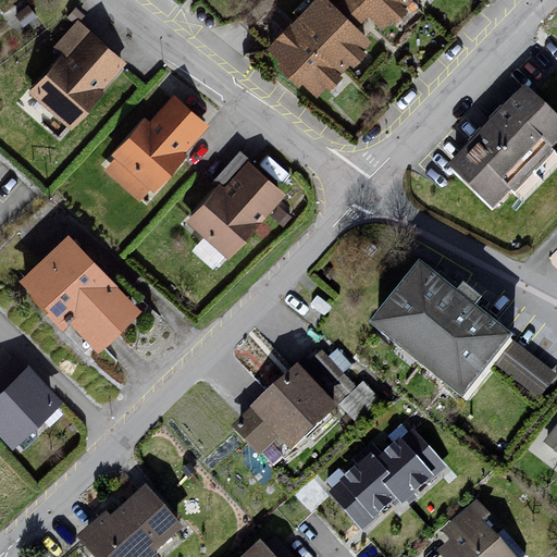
[(334,0),(323,0),(272,56),(329,109),(383,50),(364,33),(374,22),(392,39),(428,0),(350,0),(344,9),(334,0)]
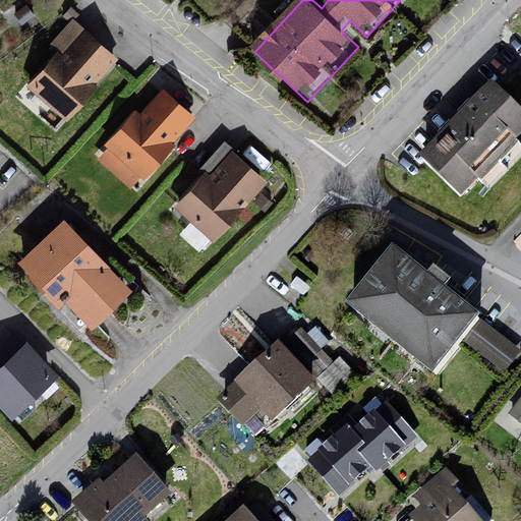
[(81,30),(30,90),(69,124),(118,64),(81,30)]
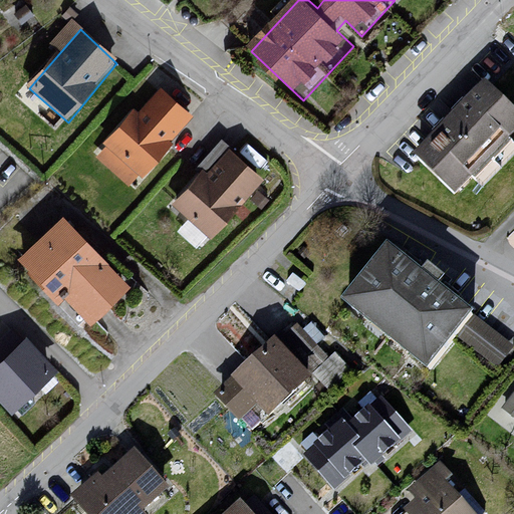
[(513,110),(484,83),(417,157),(463,199),(513,142),(513,110)]
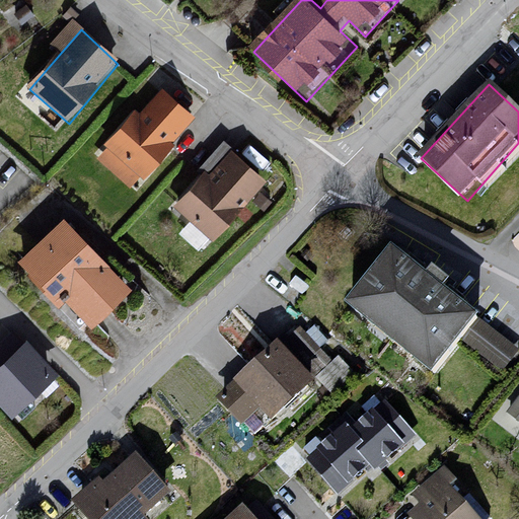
[(135,115),(96,158),(133,192),(174,149),(198,123),(164,92),(142,121),(135,115)]
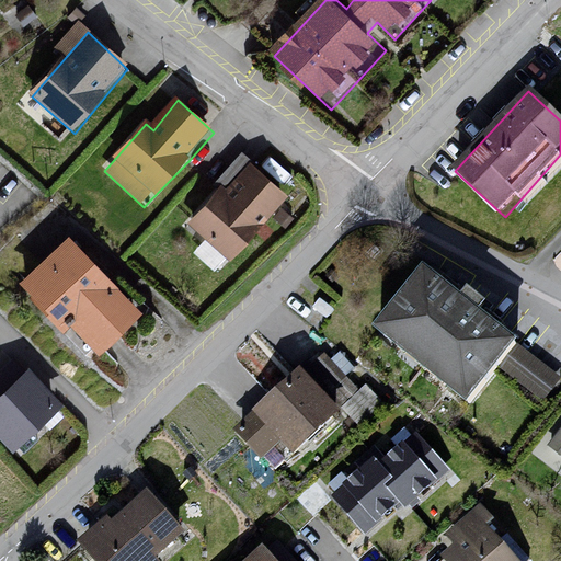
[(245,164),(192,222),(236,263),(293,204),(245,164)]
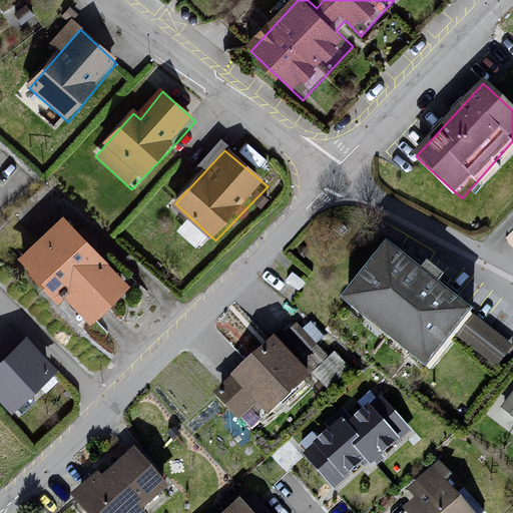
[(63,216),(16,262),(57,305),(65,298),(90,325),(130,287),(63,216)]
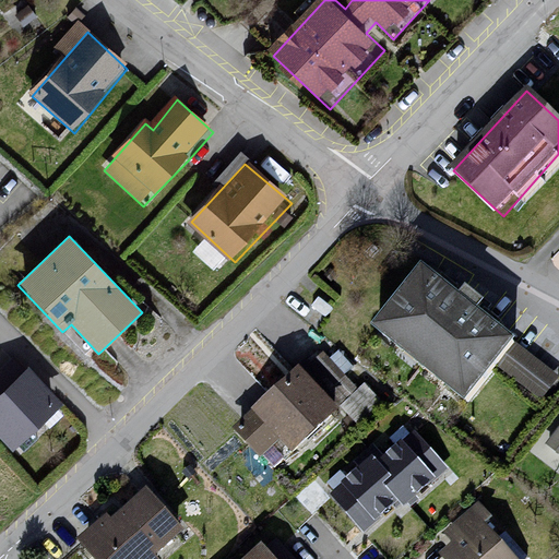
[(435,268),(428,276),(466,302),(473,294),(435,268)]
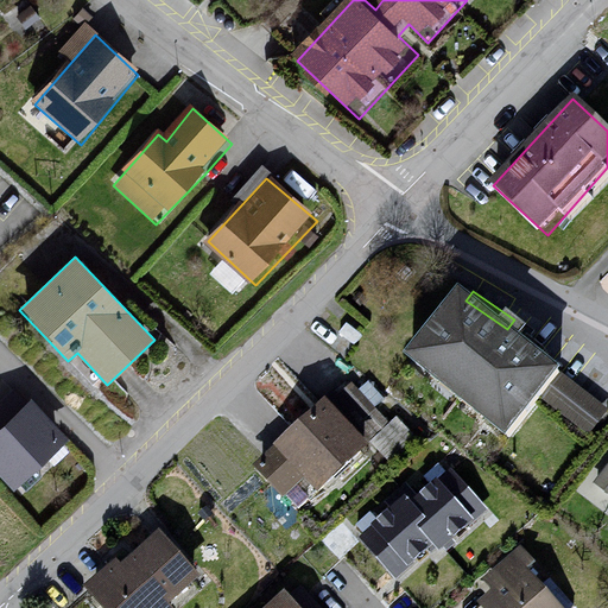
[(445,292),(392,360),(506,439),(531,401),(548,377),(445,292)]
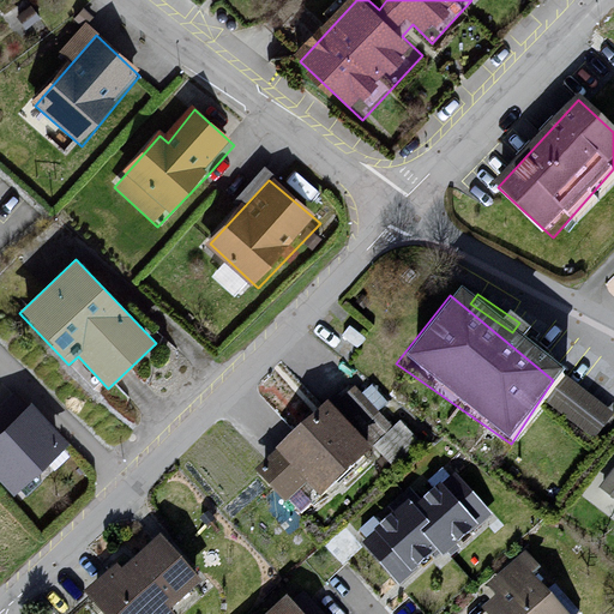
[(609,417),(553,380),(536,405),(594,444),(609,417)]
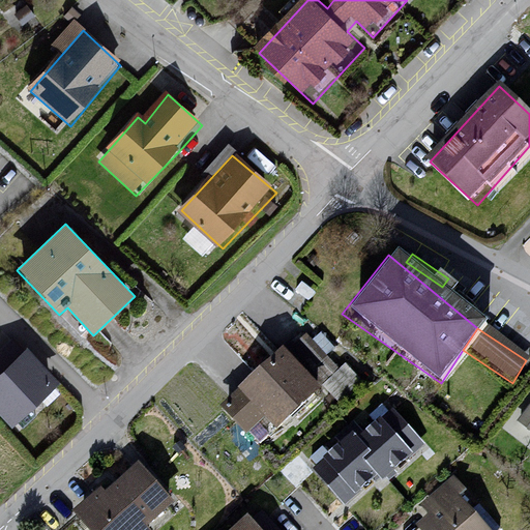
[(59,383),(27,349),(0,374),(0,412),(12,427),(59,383)]
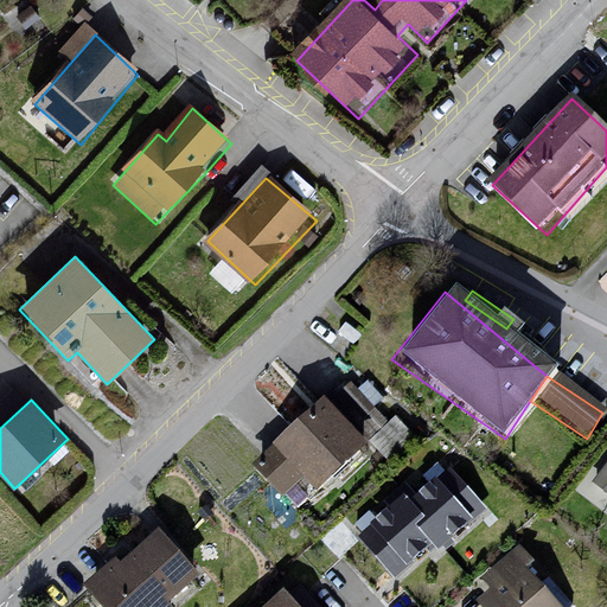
[(314,403),(249,465),(279,499),(296,485),(310,499),(357,451),(314,403)]
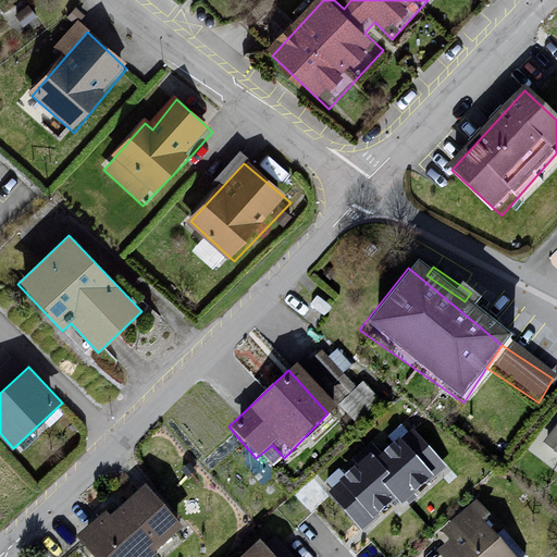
[(556,426),(546,445),(556,450),(556,426)]
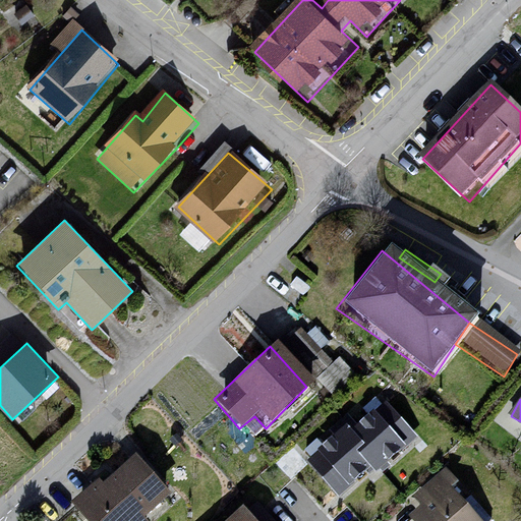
[(375,404),(303,459),(332,501),(411,440),(375,404)]
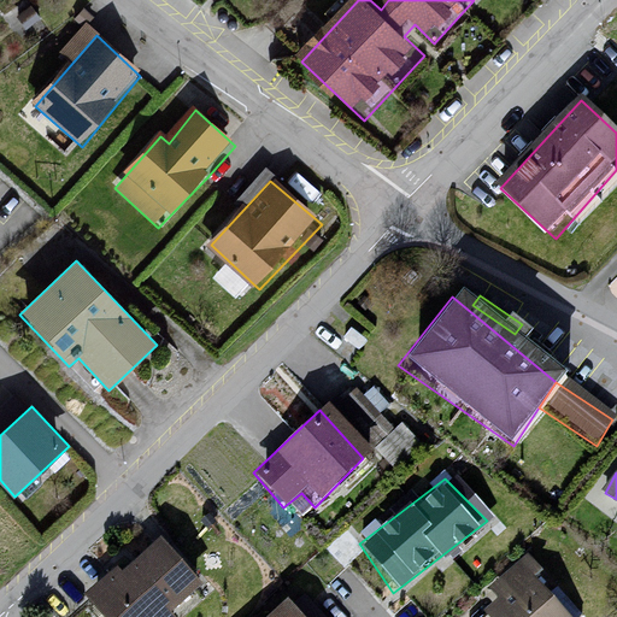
[(148,542),(81,601),(93,616),(162,616),(191,586),(148,542)]
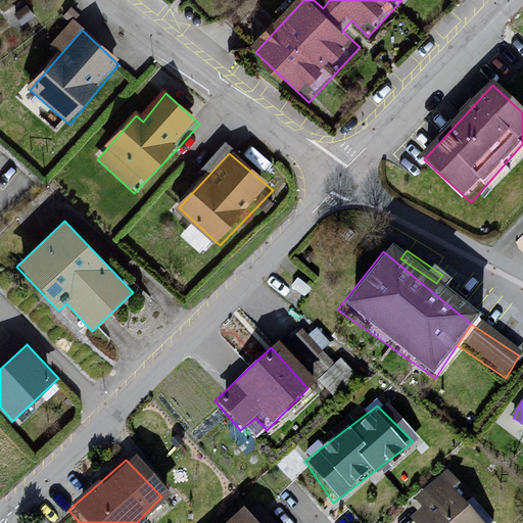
[(438,472),(412,501),(416,507),(402,519),(406,522),(470,522),(448,501),(461,489),(438,472)]
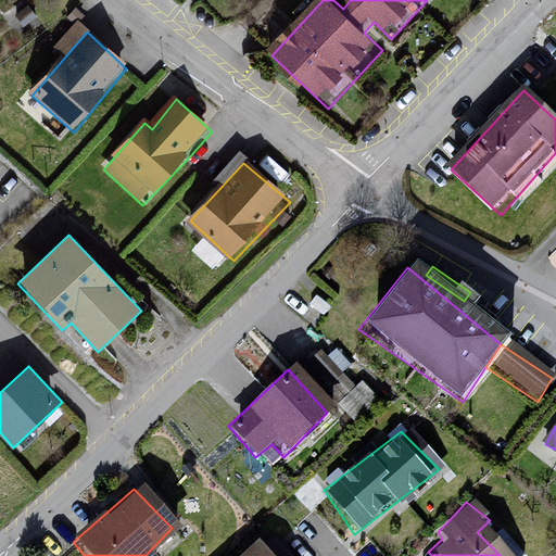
[(261,555),(251,544),(236,555),(261,555)]
